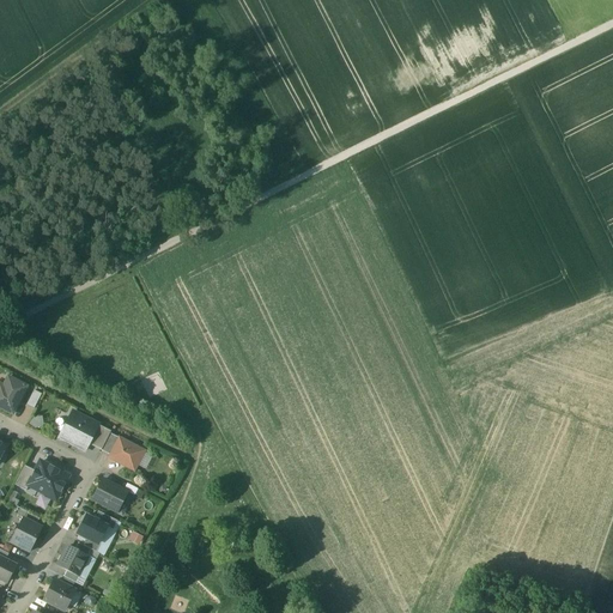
[(26,387),(8,377),(0,393),(0,392),(0,408),(12,414),(26,387)]
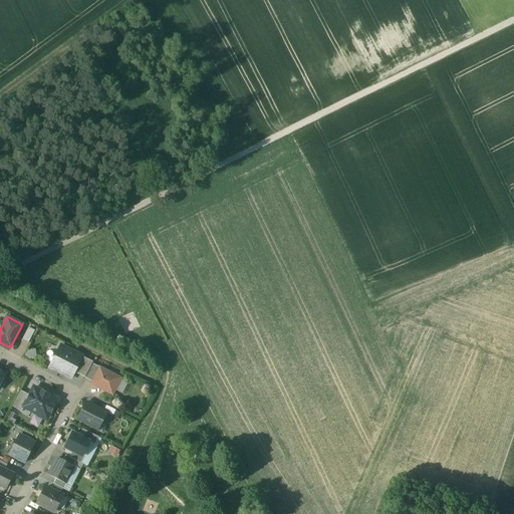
[(61,345),(49,367),(70,378),(74,372),(82,356),(61,345)]
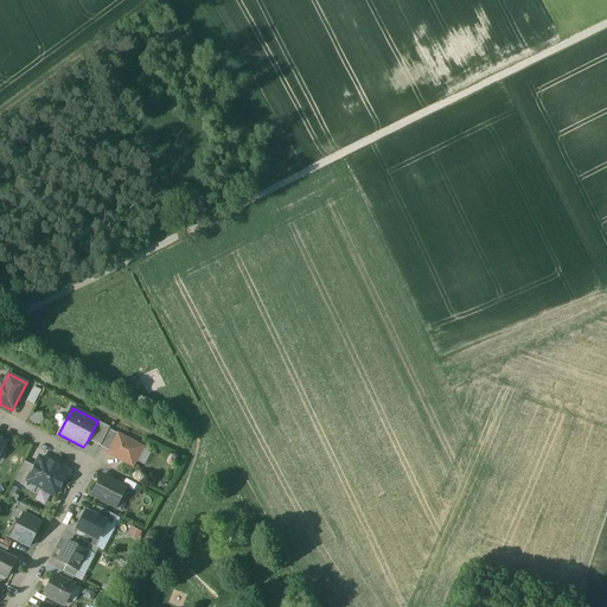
[(31,414),(32,423),(43,421),(42,411),(31,414)]
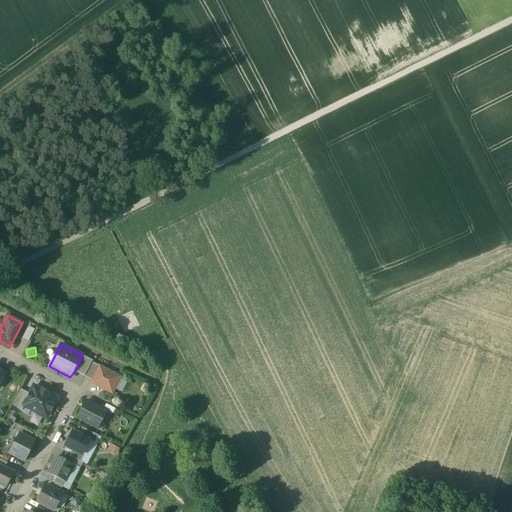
[(82,355),(74,371),(84,377),(92,362),(93,361),(82,355)]
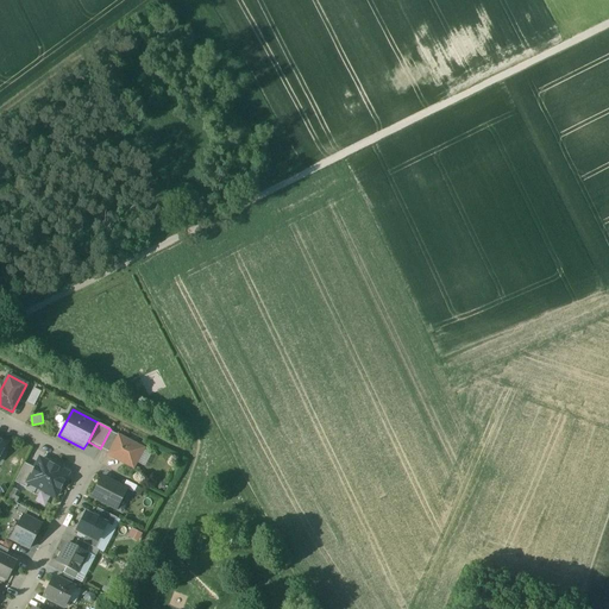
[(110,431),(100,449),(110,452),(118,435),(110,431)]
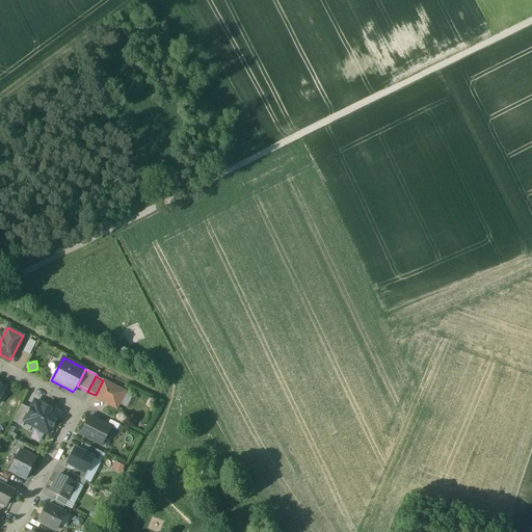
[(96,395),(95,398),(116,409),(126,392),(103,380),(96,395)]
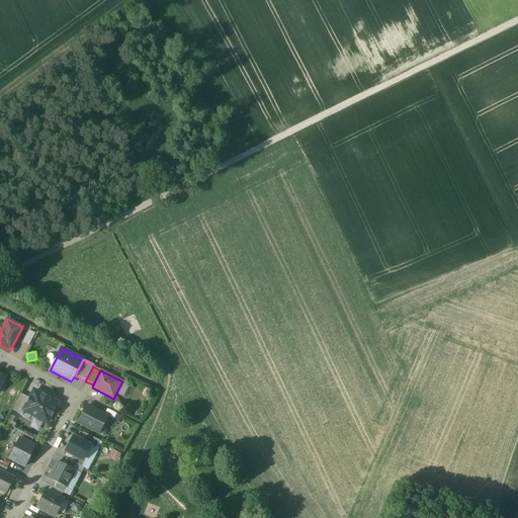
[(57,403),(33,391),(29,399),(23,411),(24,411),(47,423),(57,403)]
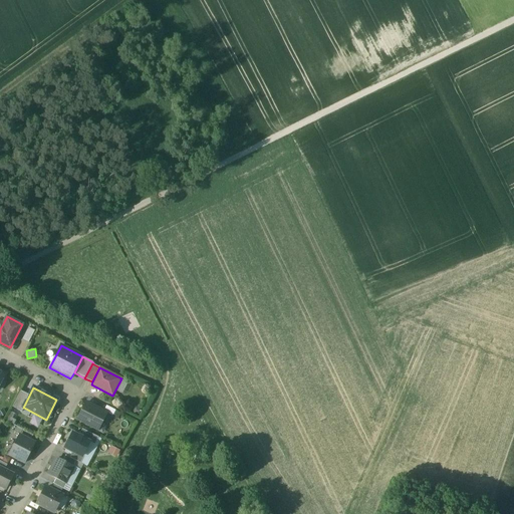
[(29,396),(20,391),(12,407),(22,412),(24,408),(23,408),(29,396)]
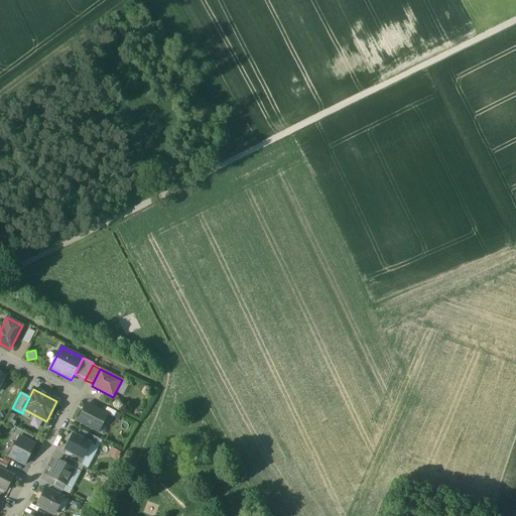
[(107,415),(87,404),(78,420),(99,431),(101,426),(104,427),(107,421),(105,420),(107,415)]
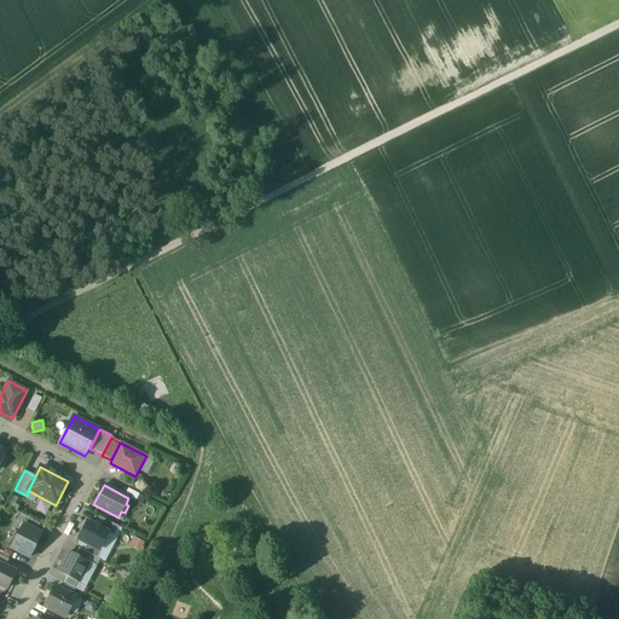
[(40,524),(21,514),(17,520),(23,524),(36,531),(40,524)]
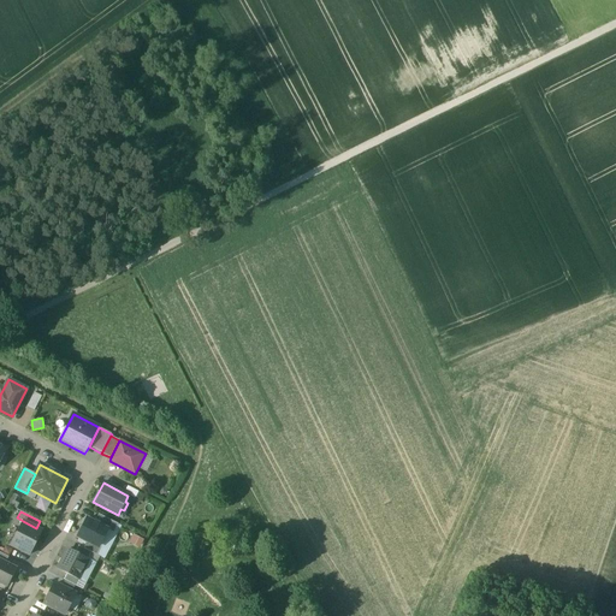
[(118,525),(99,515),(95,522),(107,529),(113,533),(118,525)]
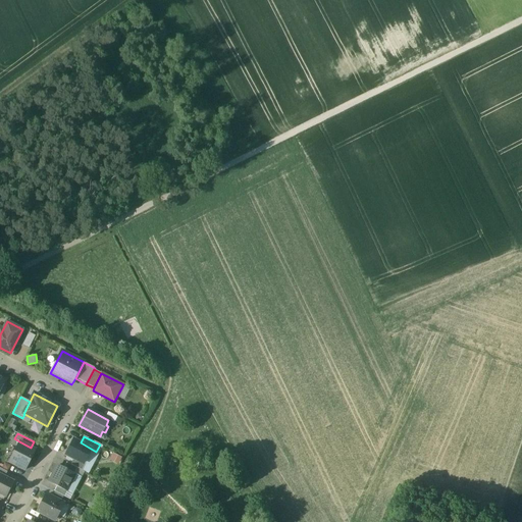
[(81,442),(73,439),(66,455),(74,459),(83,464),(84,463),(91,449),(81,442)]
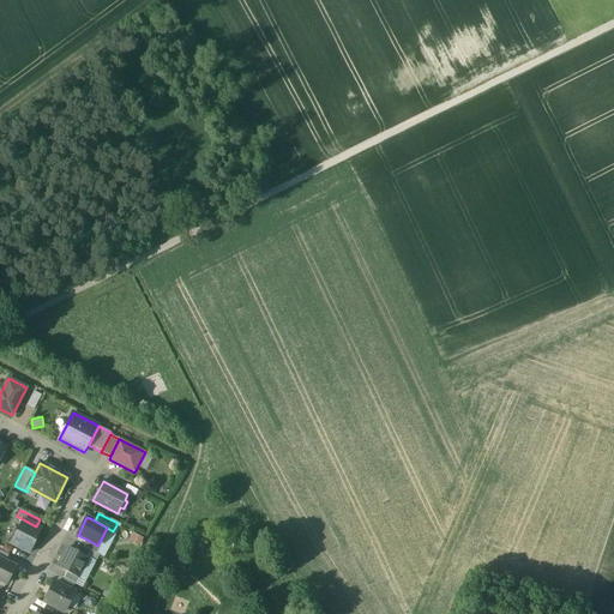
[(23,519),(11,545),(29,553),(41,529),(36,527),(23,519)]
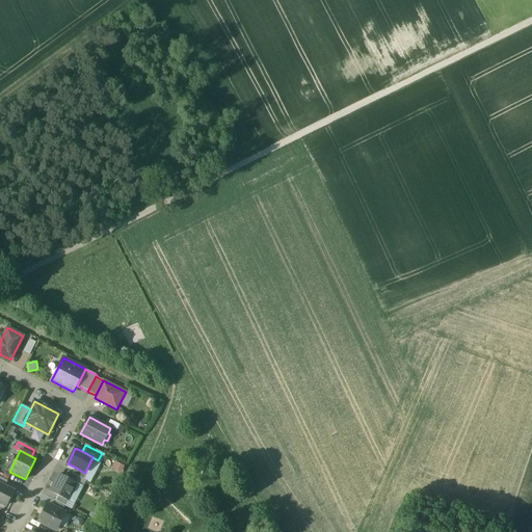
[(84,473),(76,468),(73,474),(79,477),(83,479),(87,473),(85,472),(84,473)]
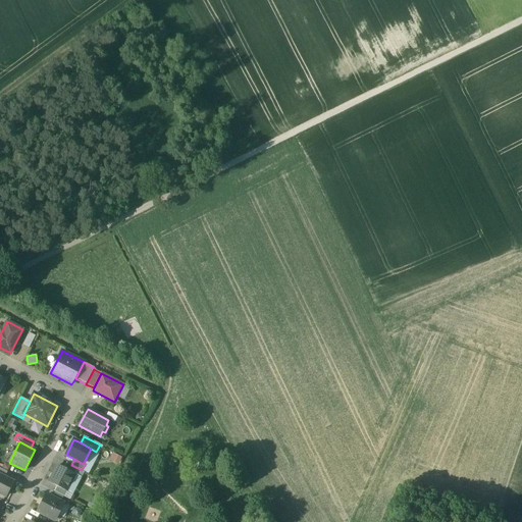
[(71,465),(66,463),(63,468),(74,473),(77,468),(71,465)]
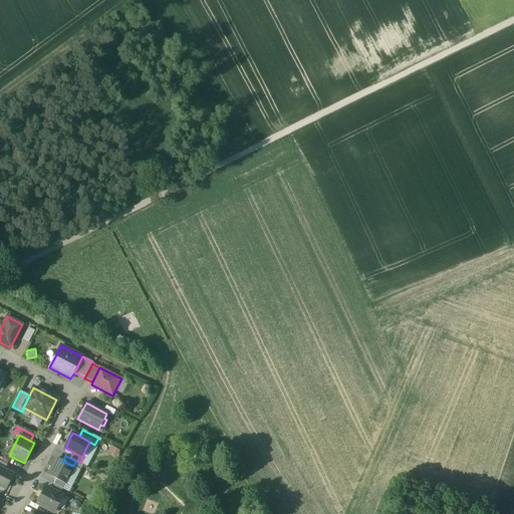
[(62,461),(57,458),(48,475),(55,479),(64,483),(73,466),(62,461)]
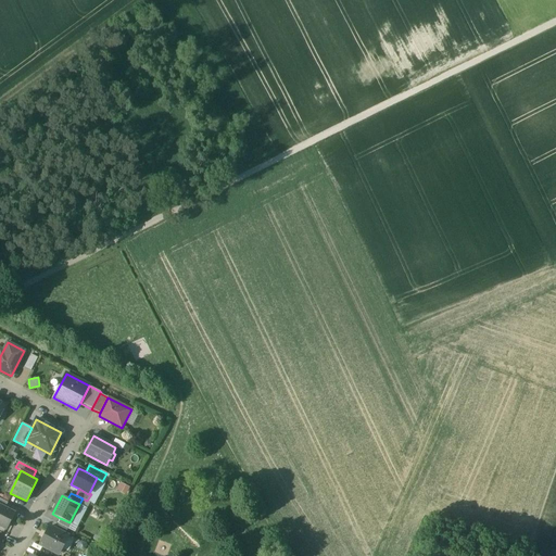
[(4,508),(0,505),(0,526),(5,529),(14,514),(4,508)]
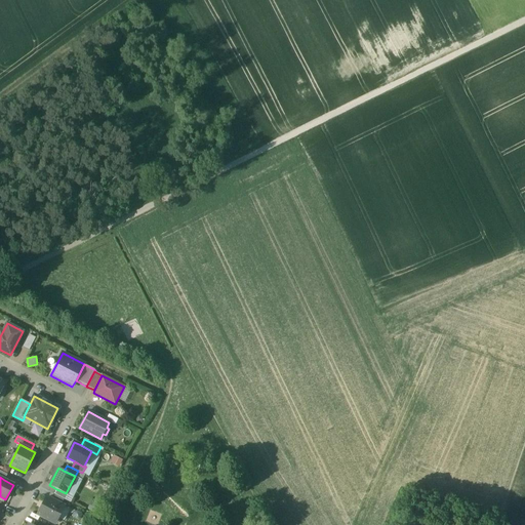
[(66,493),(56,489),(54,494),(65,499),(68,494),(66,493)]
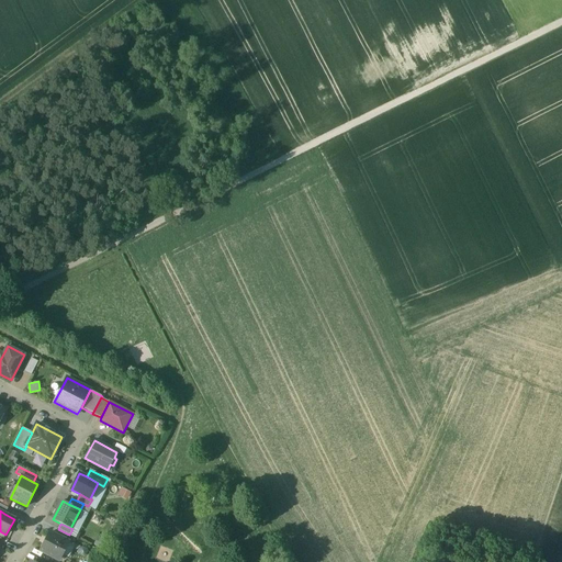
[(68,542),(49,532),(41,551),(58,560),(68,542)]
